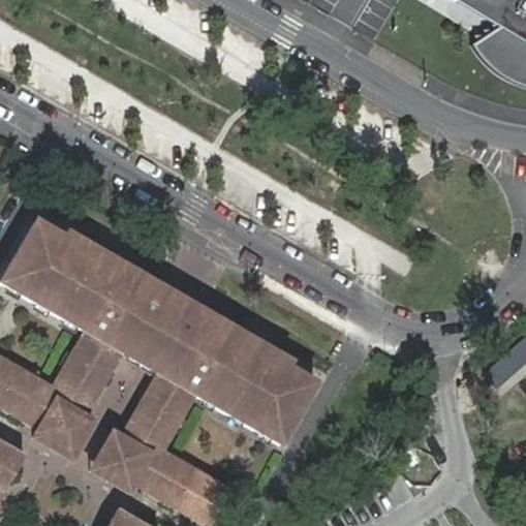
[(463,0),(499,22),(508,17),(482,0),(463,0)]
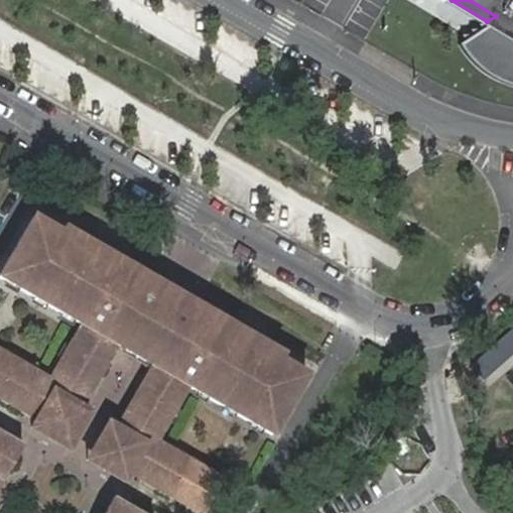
[(470,0),(496,16),(487,21),(460,35),(463,42),(470,52),(478,60),(488,69),(504,78),(512,81),(512,0),(470,0)]
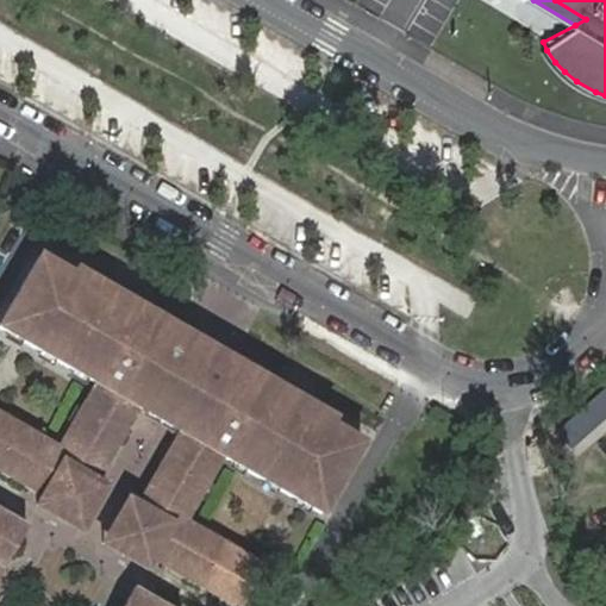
[(341,413),(230,349),(139,298),(80,262),(77,267),(44,250),(0,322),(0,325),(97,380),(66,436),(85,457),(112,461),(129,441),(148,451),(166,423),(179,431),(230,460),(328,511),(368,438),(338,418),(341,413)]
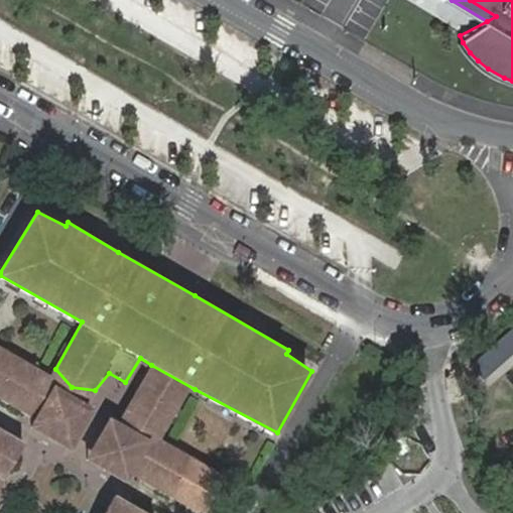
[(512,327),(477,358),(489,373),(512,353),(512,327)]
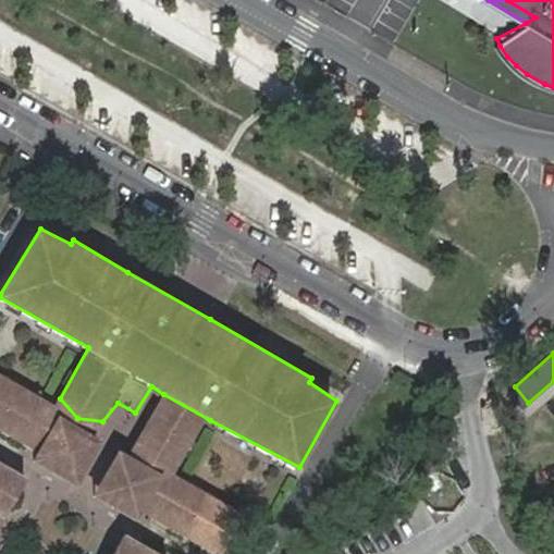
[(57,404),(0,370),(0,428),(33,447),(49,427),(57,404)]
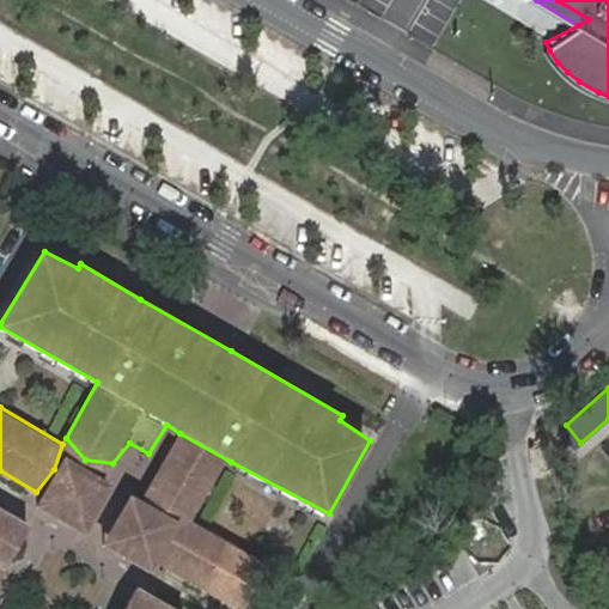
[(133,495),(103,544),(187,595),(181,603),(192,608),(249,608),(273,566),(194,518),(231,462),(180,433),(142,500),(133,495)]
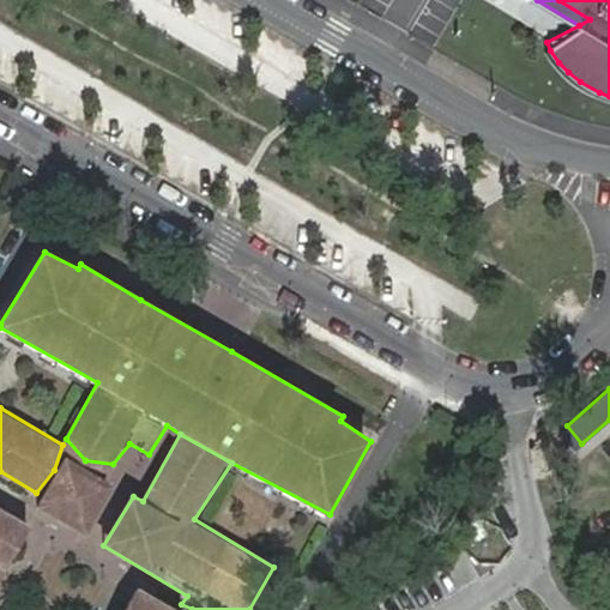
[(115,484),(66,457),(38,506),(89,535),(115,484)]
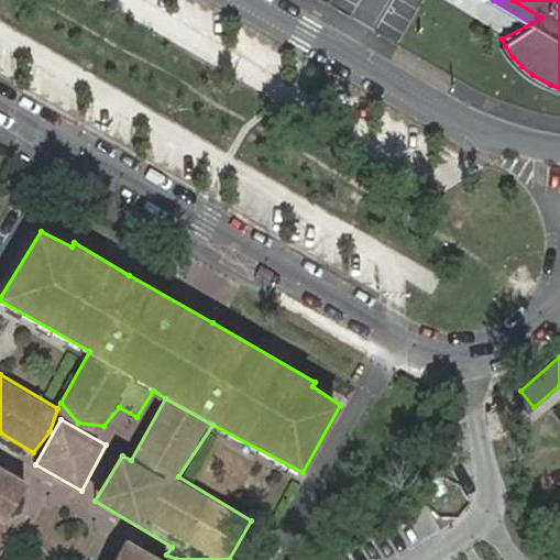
[(0,531),(30,482),(0,464),(0,531)]
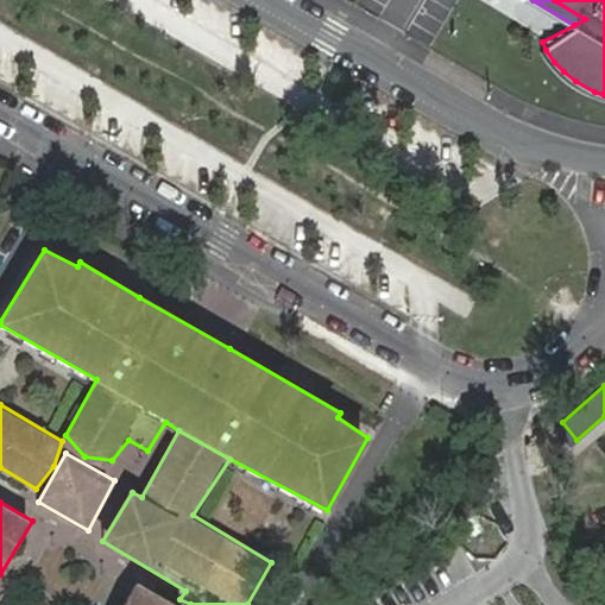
[(178,604),(139,584),(126,604),(178,604)]
